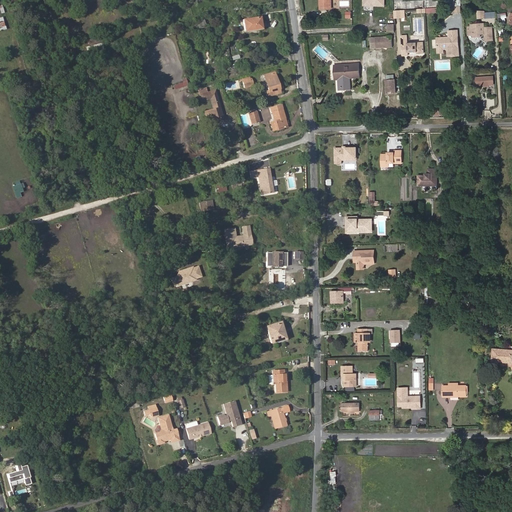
[(330,0),(320,0),(321,9),(331,9),(330,0)]
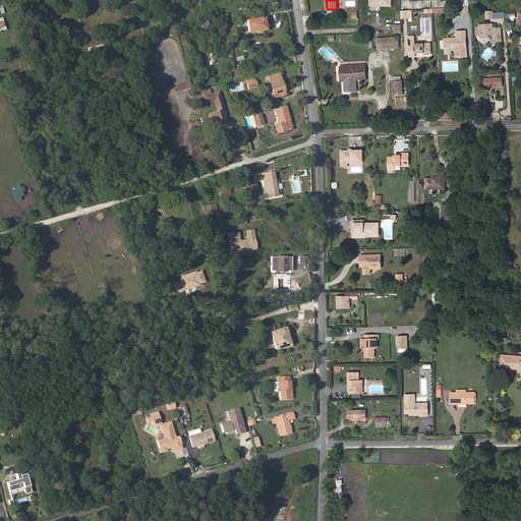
[(266,30),(265,18),(247,20),(249,32),(266,30)]
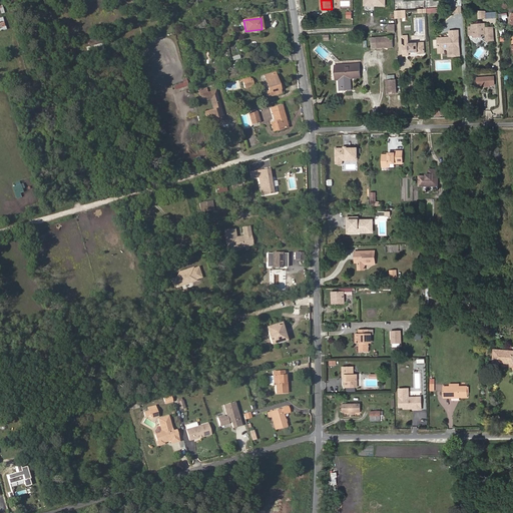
[(482,31),(481,28),(484,28),(483,24),(472,24),(472,27),(469,27),(469,35),(474,35),(474,37),(482,36),(482,34),(486,34),(487,34),(487,41),(494,40),(494,27),(485,28),(486,31),(482,31)]
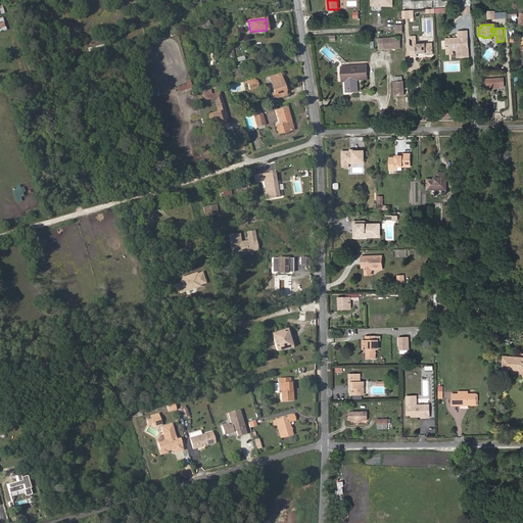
[(469,56),(468,32),(462,32),(462,34),(459,34),(459,38),(446,39),(447,50),(453,50),(455,50),(456,48),(458,48),(458,50),(458,57),(469,56)]
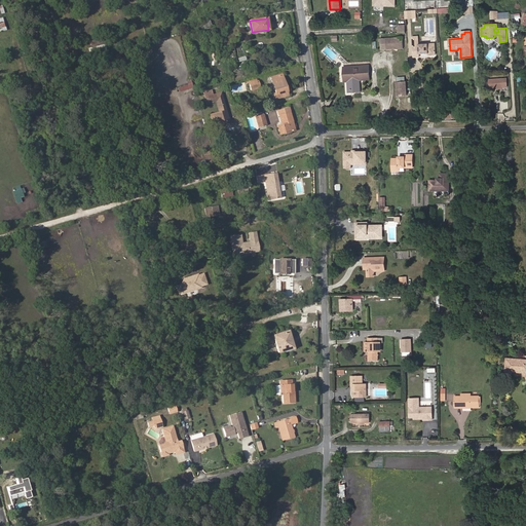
[(385,39),(385,47),(398,46),(398,49),(404,49),(403,38),(385,39)]
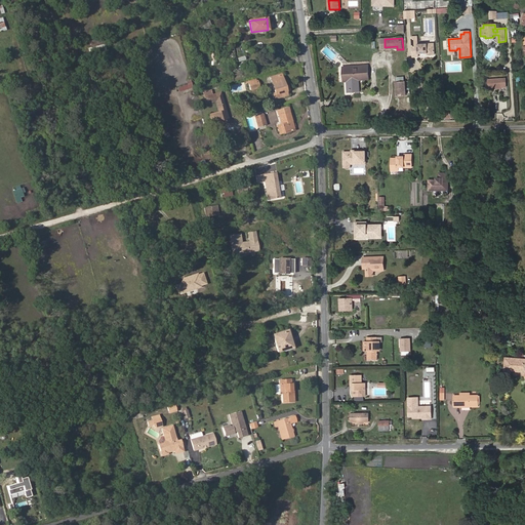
[(385,47),(385,39),(380,39),(381,50),(397,49),(397,46),(385,47)]
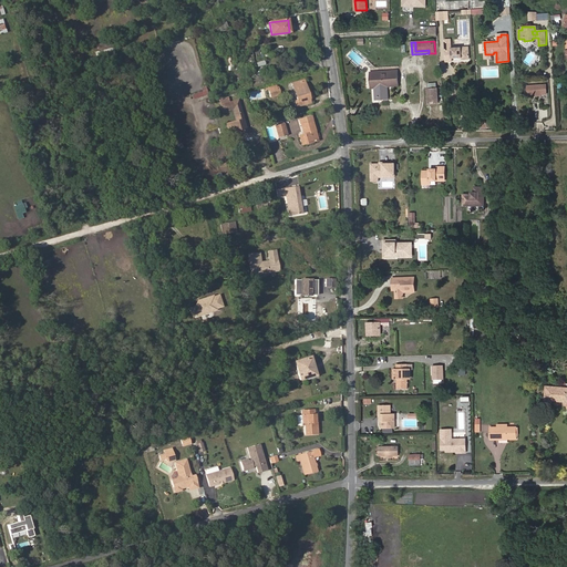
[(451,49),(445,50),(445,63),(452,63),(451,60),(461,60),(461,62),(468,61),(468,49),(451,49)]
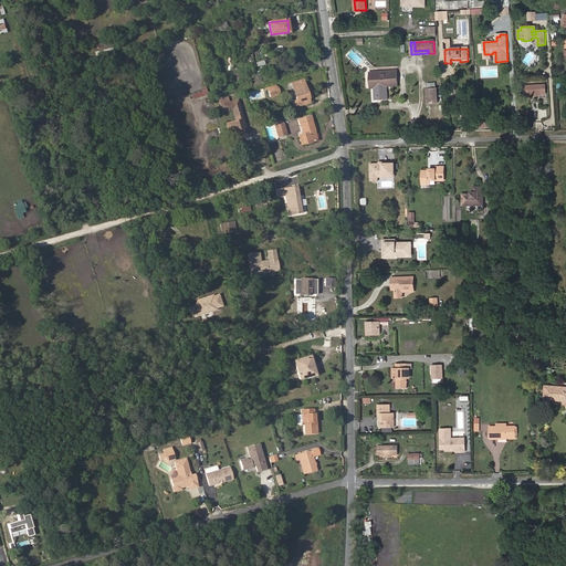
[(387,100),(387,87),(398,86),(397,72),(370,73),(371,88),(374,88),(375,101),(387,100)]
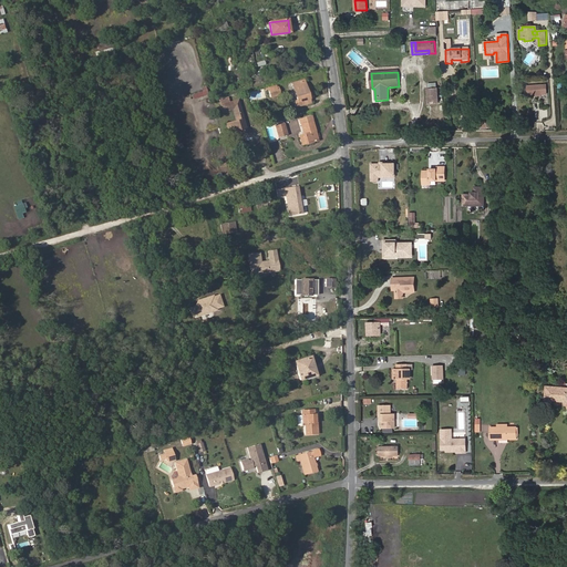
[(300,82),(290,85),(296,103),(294,103),(295,107),(308,104),(306,94),(303,95),(300,82)]
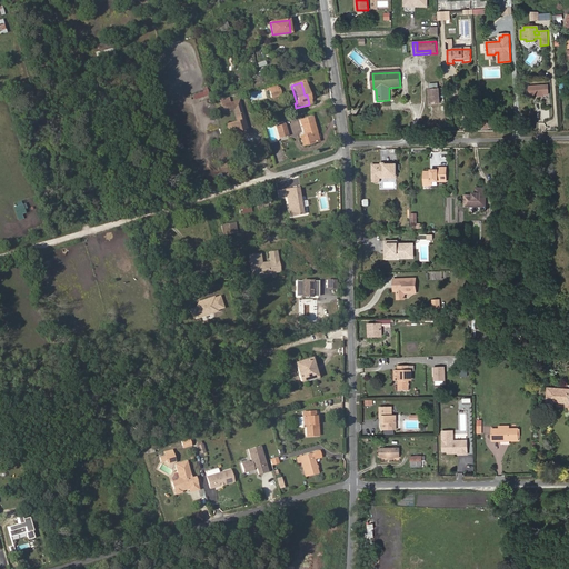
[(428,90),(430,90),(431,105),(440,103),(438,83),(428,85),(428,90)]
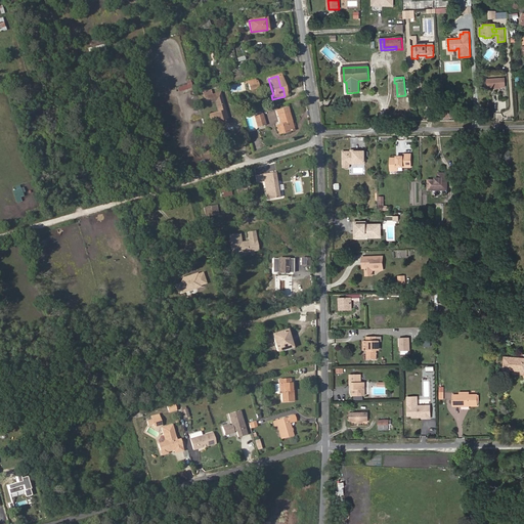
[(504,78),(498,78),(486,78),(487,80),(481,80),(482,86),(487,86),(494,86),(499,86),(505,85),(504,78)]
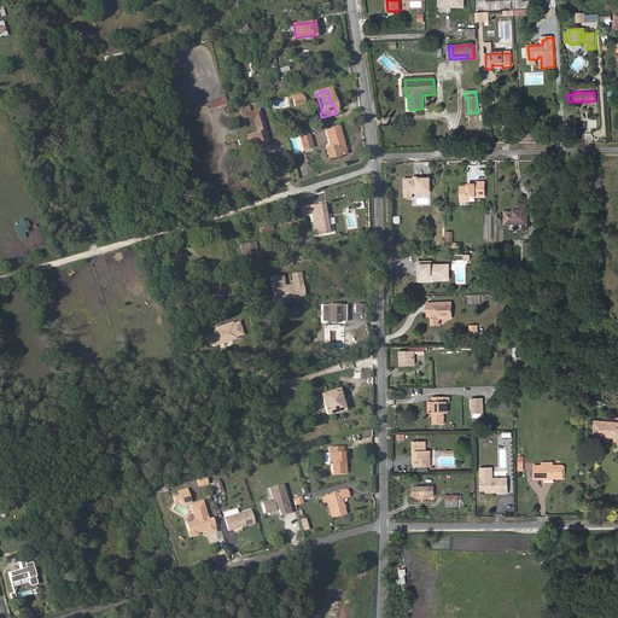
[(226,98),(210,103),(211,108),(227,103),(226,98)]
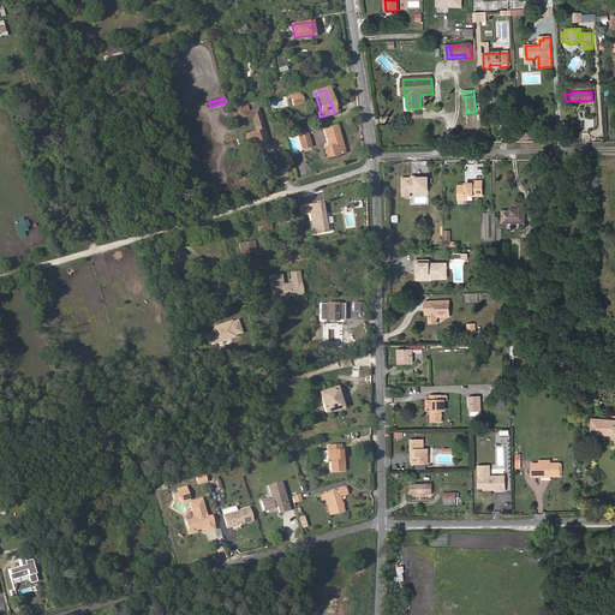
[(250,112),(249,105),(238,108),(240,114),(250,112)]
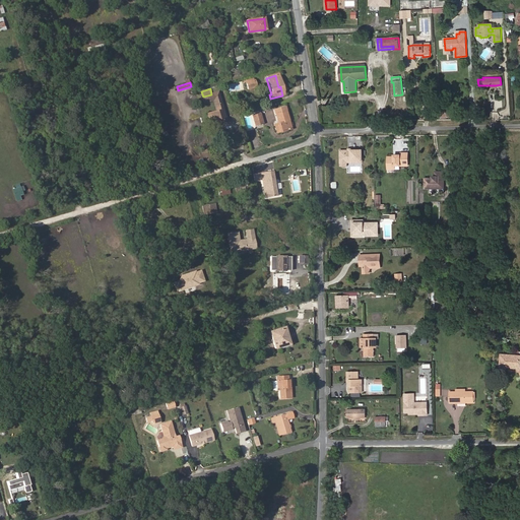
[(208,114),(210,123),(220,120),(220,123),(226,122),(218,92),(211,94),(203,96),(205,104),(214,101),(217,112),(208,114)]
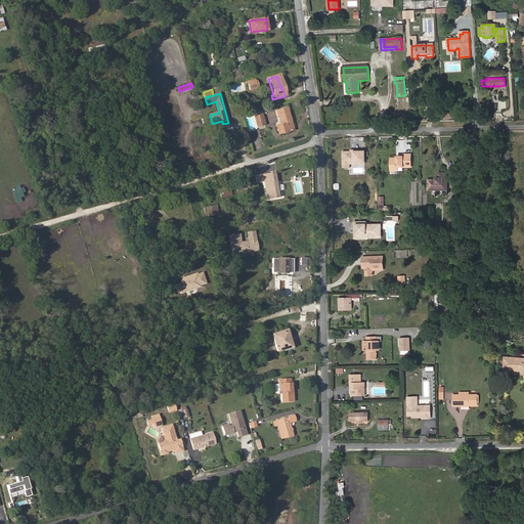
[(282,134),(291,132),(288,123),(290,123),(288,114),(289,113),(287,107),(275,112),(280,125),(282,134)]
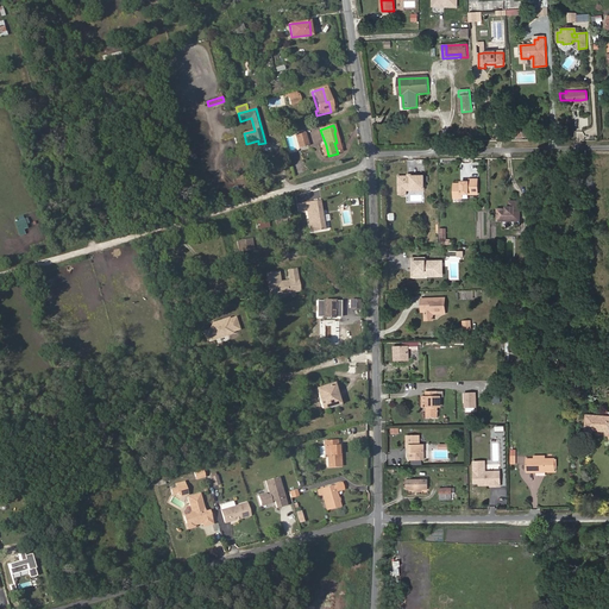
[(306,135),(296,137),(299,149),(308,146),(306,135)]
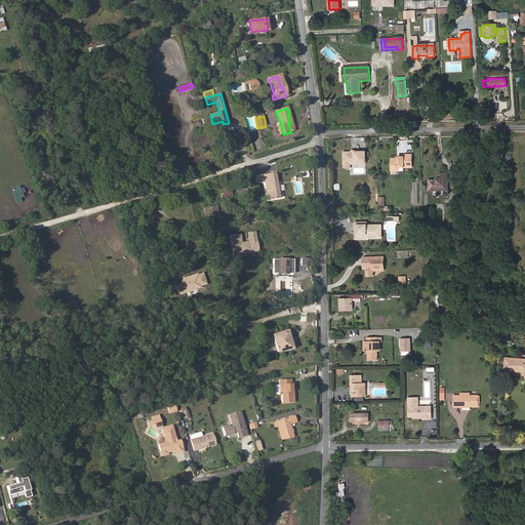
[(352,153),(345,153),(345,164),(366,163),(366,153),(356,153),(355,154),(353,154),(352,153)]
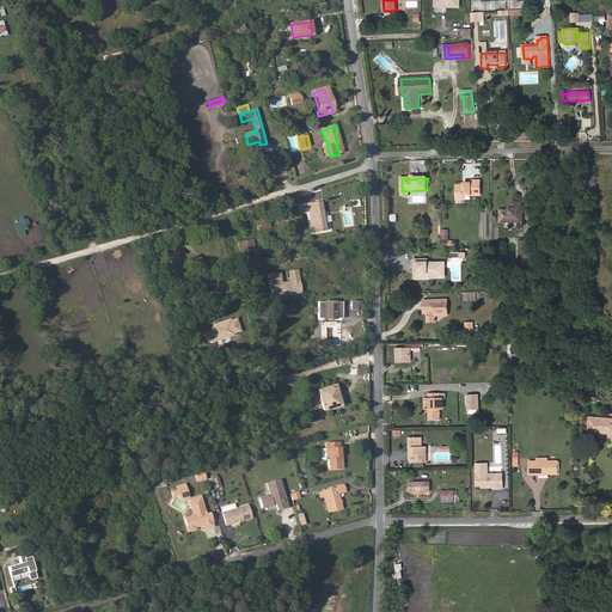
[(457,199),(465,199),(465,196),(481,196),(481,181),(472,182),(472,183),(464,184),(464,185),(457,185),(457,199)]
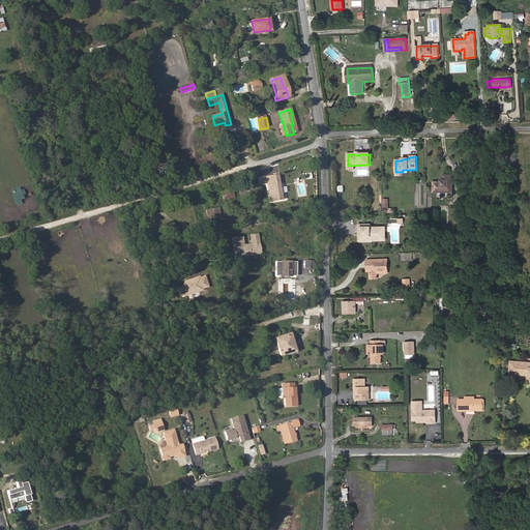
[(278,174),(266,176),(267,184),(270,202),(283,200),(278,174)]
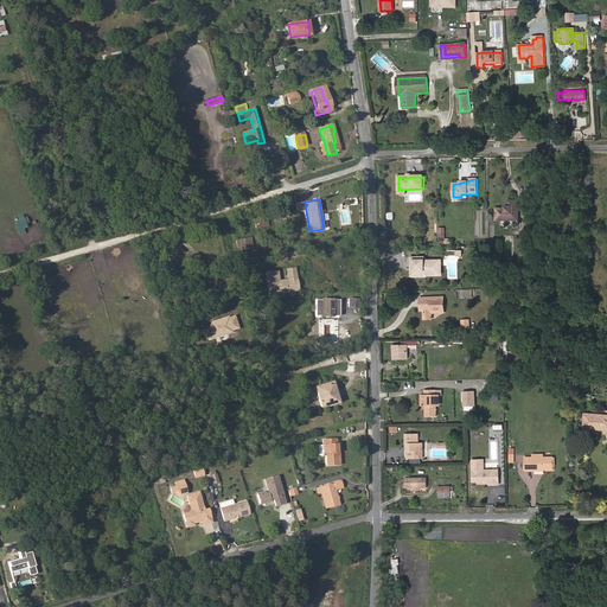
[(509,209),(506,209),(497,209),(497,221),(519,219),(519,200),(509,200),(509,205),(509,209)]
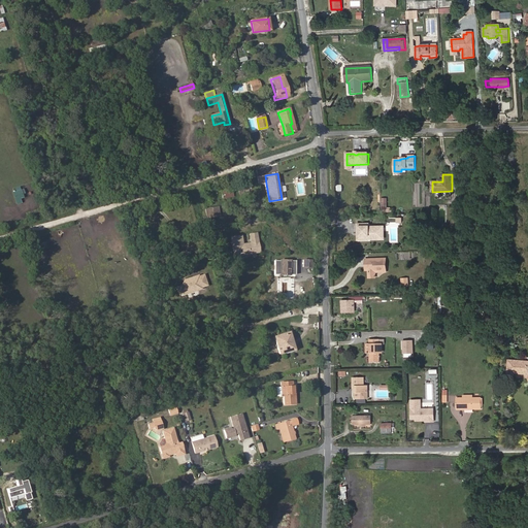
[(266,184),(265,175),(257,176),(259,185),(266,184)]
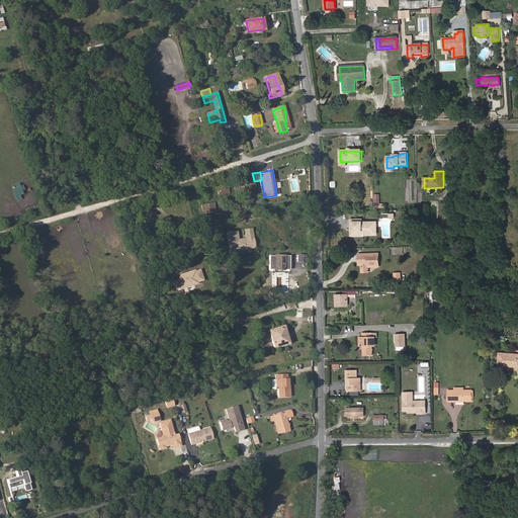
[(241,190),(248,188),(247,181),(242,182),(242,183),(235,185),(235,188),(240,187),(241,190)]
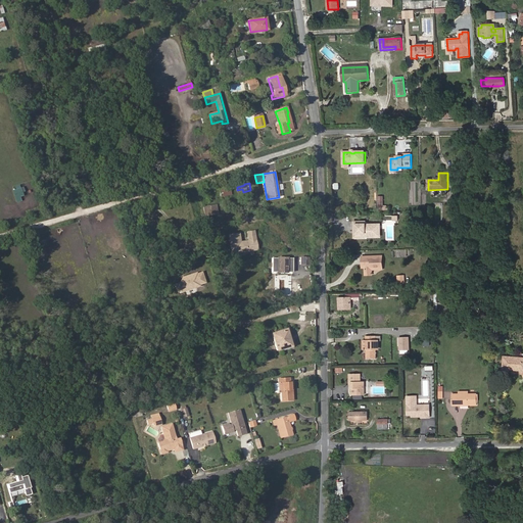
[(24,195),(20,187),(12,190),(16,202),(20,200),(19,196),(24,195)]
